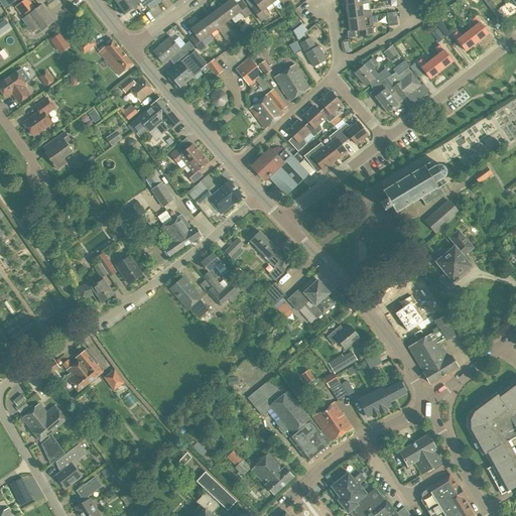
[(138,0),(119,0),(116,2),(125,14),(140,2),(138,0)]
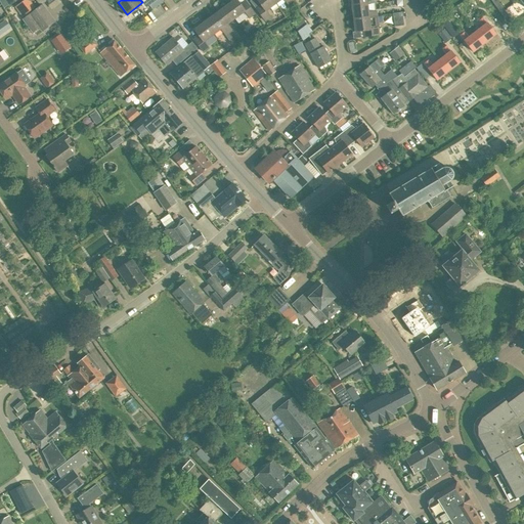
[(233,0),(225,6),(234,19),(245,11),(250,18),(255,14),(246,1),(241,5),(236,0),(233,0)]
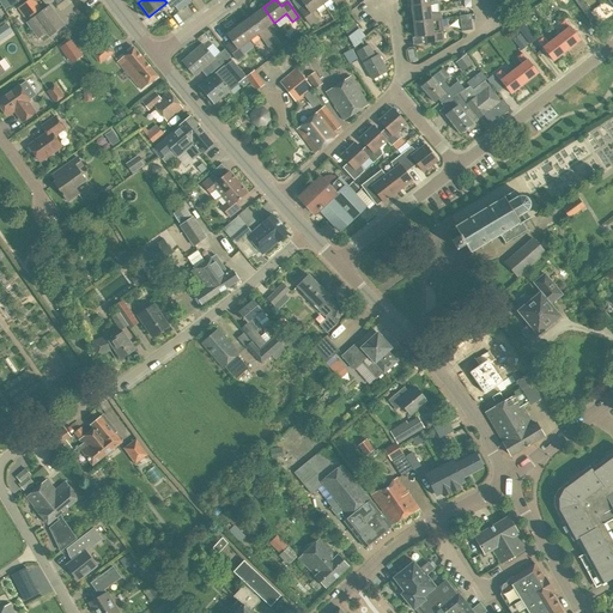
[(311,13),(323,5),(319,0),(301,0),(305,6),(299,11),(310,25),(317,20),(311,13)]
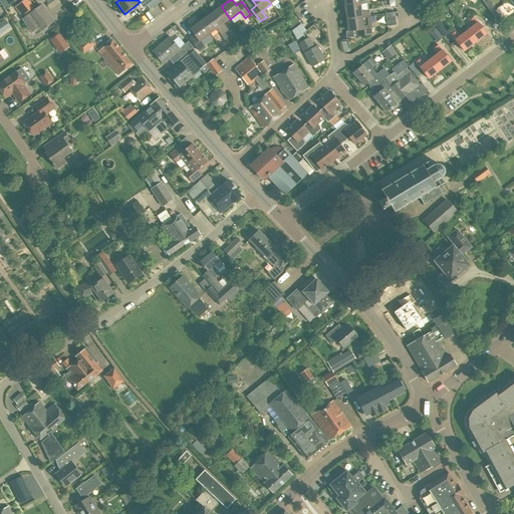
[(285,9),(289,6),(284,0),(267,0),(271,4),(276,0),(278,0),(282,5),(285,9)]
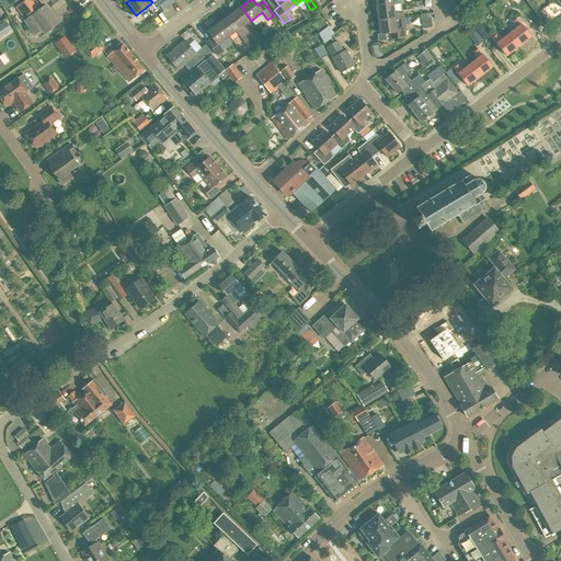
[(525,0),(534,11),(538,8),(531,0),(525,0)]
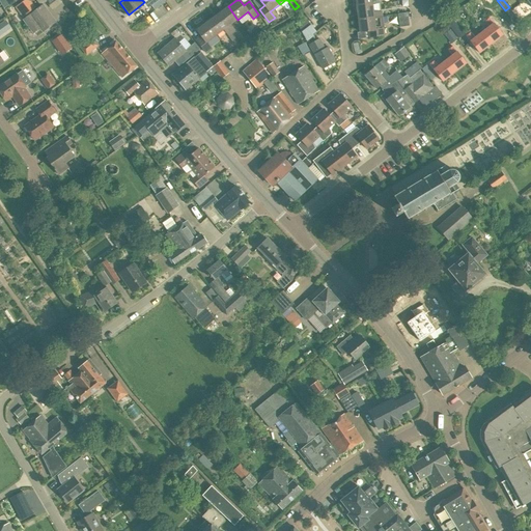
[(399,1),(392,3),(393,9),(401,8),(399,1)]
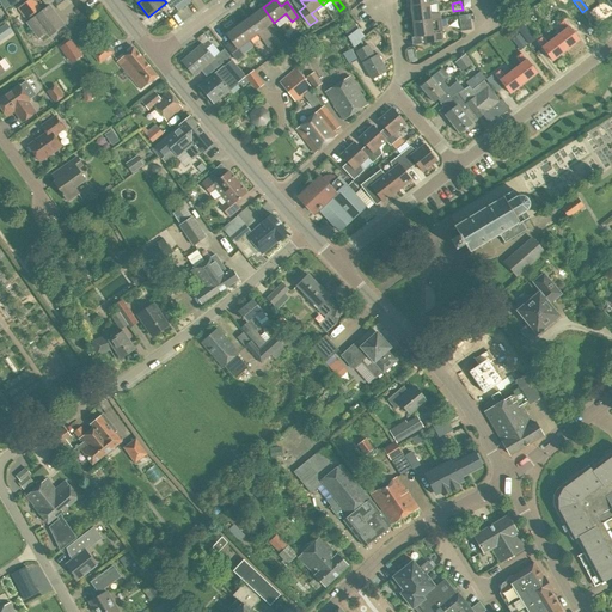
[(412,23),(432,20),(440,19),(440,14),(430,16),(429,5),(411,7),(412,23)]
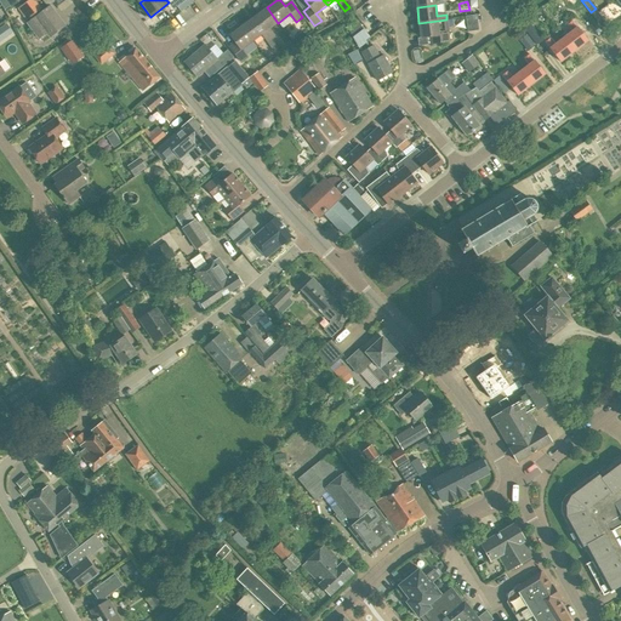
[(50,38),(66,26),(50,6),(27,23),(39,39),(46,33),(50,38)]
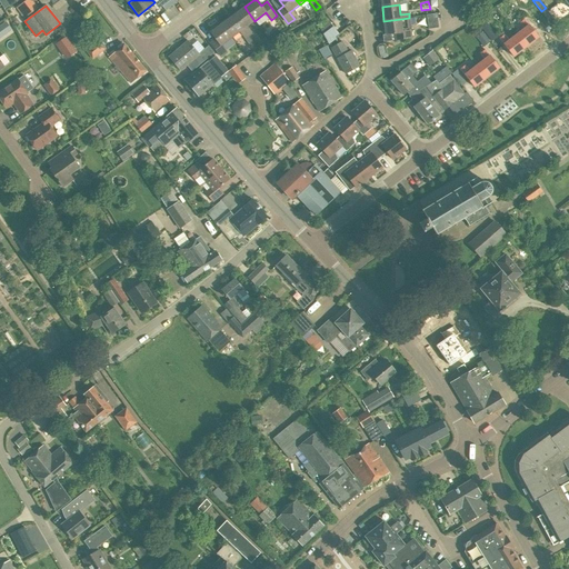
[(248,27),(255,21),(245,7),(233,16),(249,36),(252,33),(248,27)]
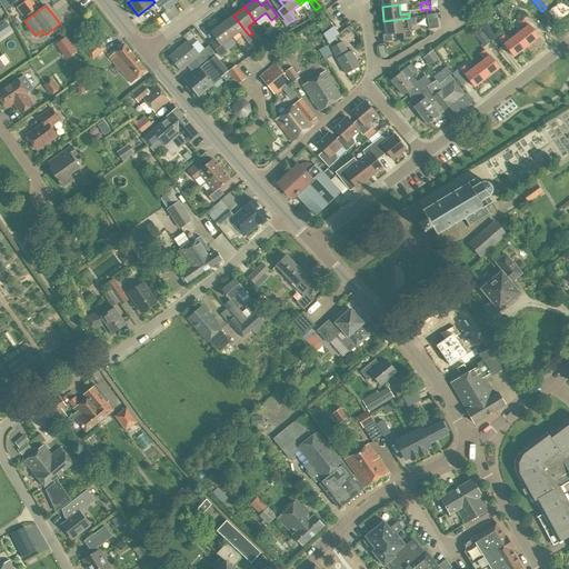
[(546,8),(541,11),(551,25),(555,21),(546,8)]
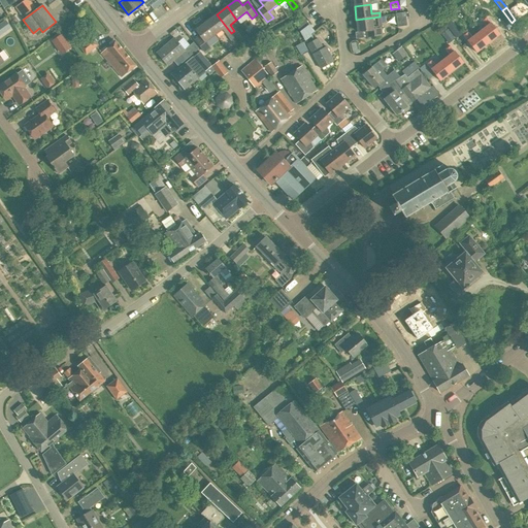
[(520,7),(513,12),(521,23),(527,17),(520,7)]
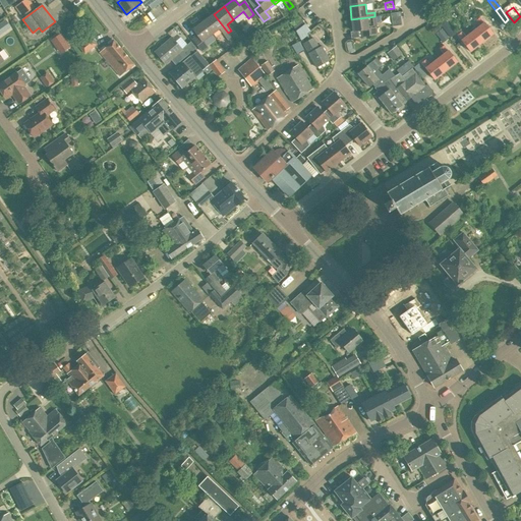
[(225,35),(228,33),(214,14),(204,21),(213,35),(220,29),(225,35)]
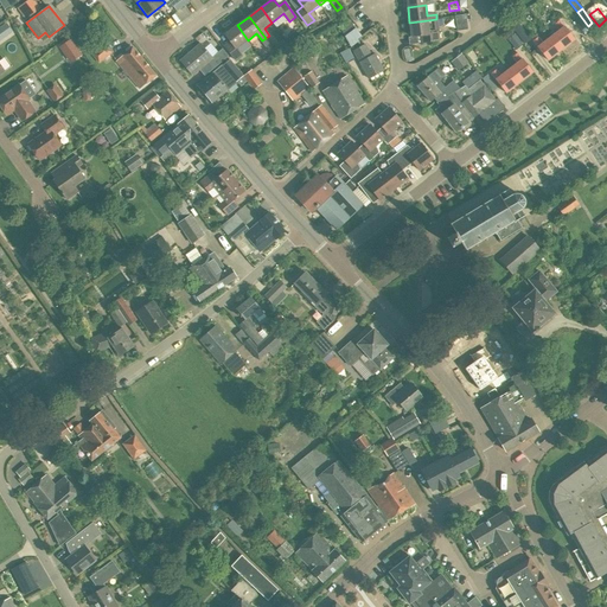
[(440,40),(439,33),(436,19),(428,20),(409,23),(411,37),(420,36),(421,43),(440,40)]
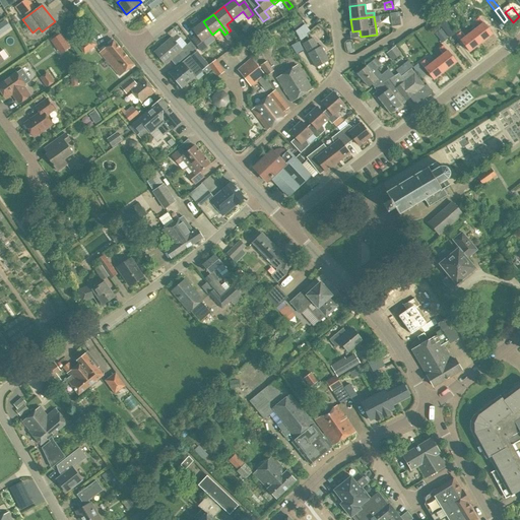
[(471,33),(479,44),(492,34),(483,23),(479,17),(474,21),(478,26),(471,33)]
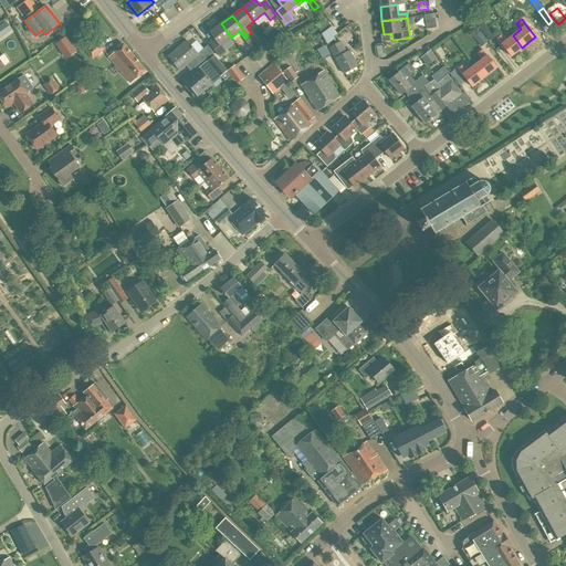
[(489,41),(494,37),(482,21),(477,25),(489,41)]
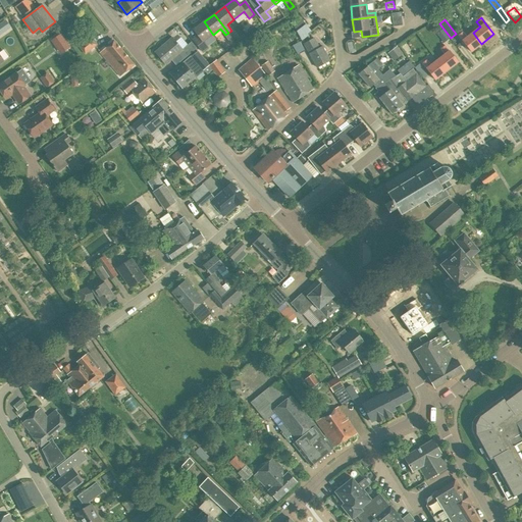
[(5,20),(0,23),(0,27),(4,33),(11,28),(5,20)]
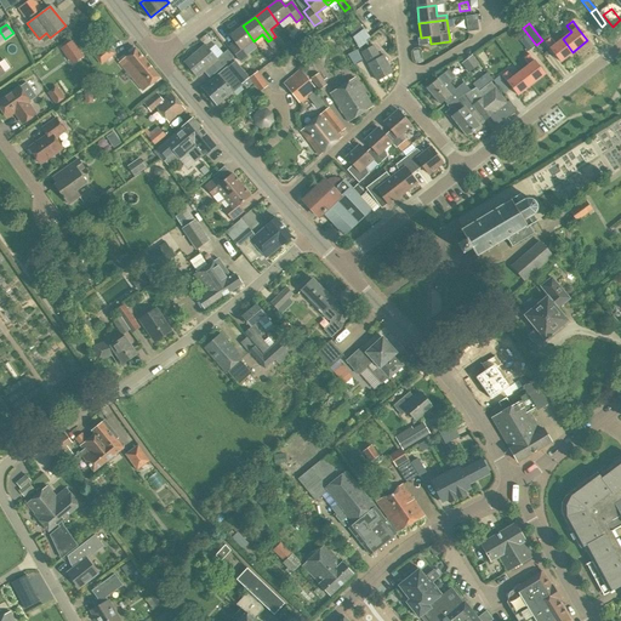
[(243,50),(254,41),(243,26),(231,34),(235,43),(229,46),(240,62),(248,57),(243,50)]
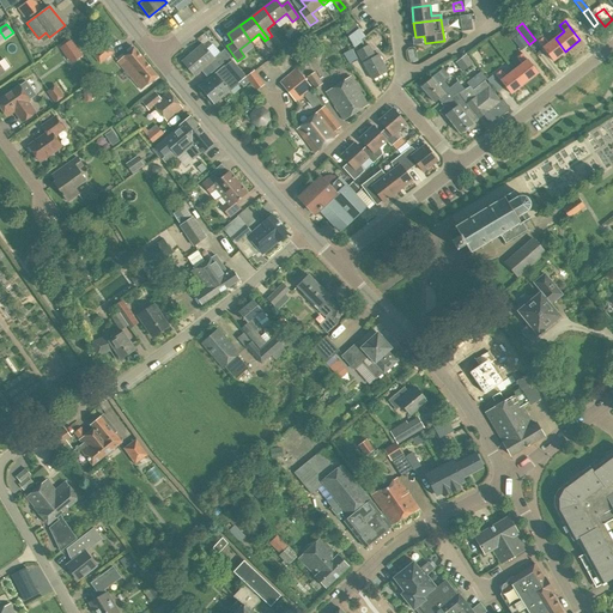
[(360,40),(364,37),(359,31),(349,38),(354,48),(362,42),(360,40)]
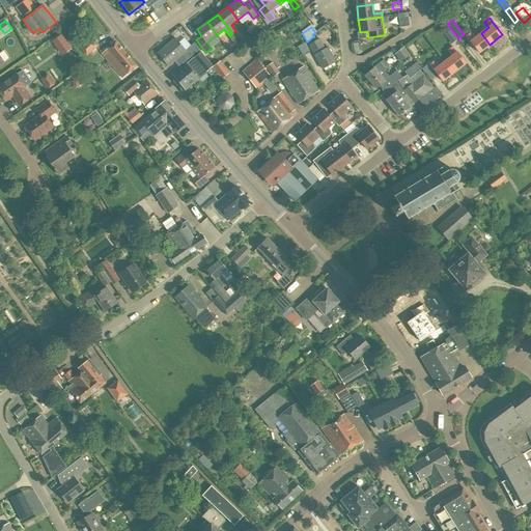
[(451,44),(457,38),(451,30),(445,35),(451,44)]
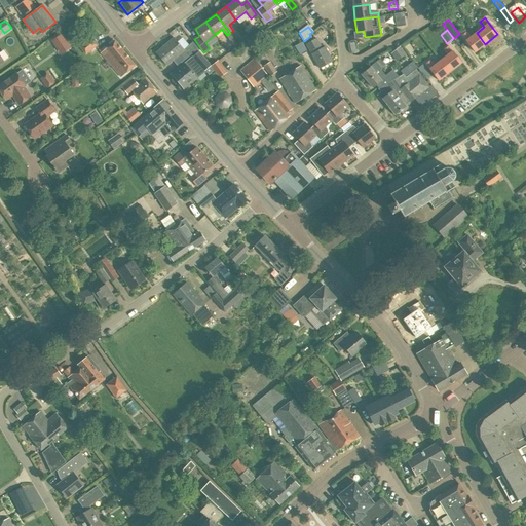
[(485,44),(477,33),(471,38),(466,32),(461,36),(475,52),(485,44)]
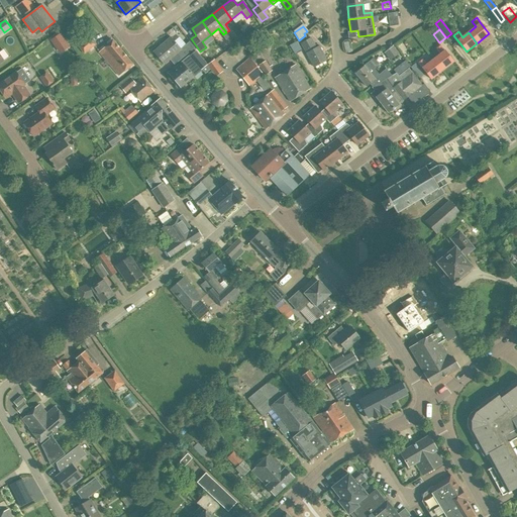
[(61,33),(50,40),(55,47),(65,40),(61,33)]
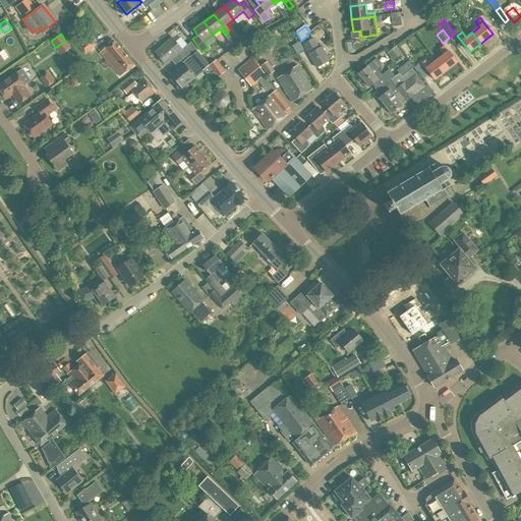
[(84,55),(96,46),(90,37),(78,46),(84,55)]
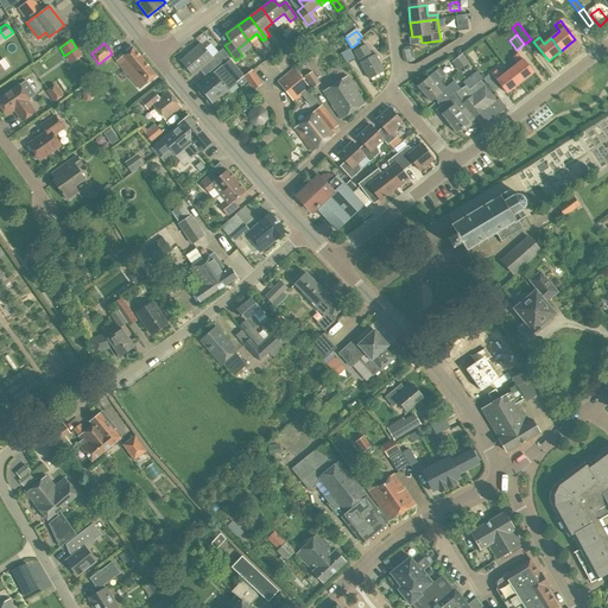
[(223,49),(213,57),(201,44),(181,61),(192,75),(208,63),(214,69),(229,56),(223,49)]
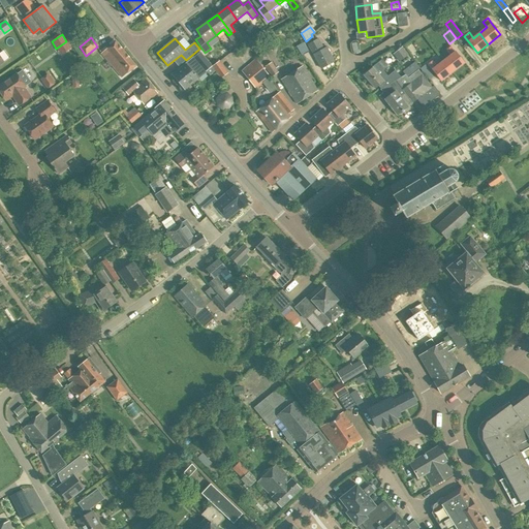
[(324,49),(318,38),(308,44),(313,55),(321,69),(334,62),(327,48),(324,49)]
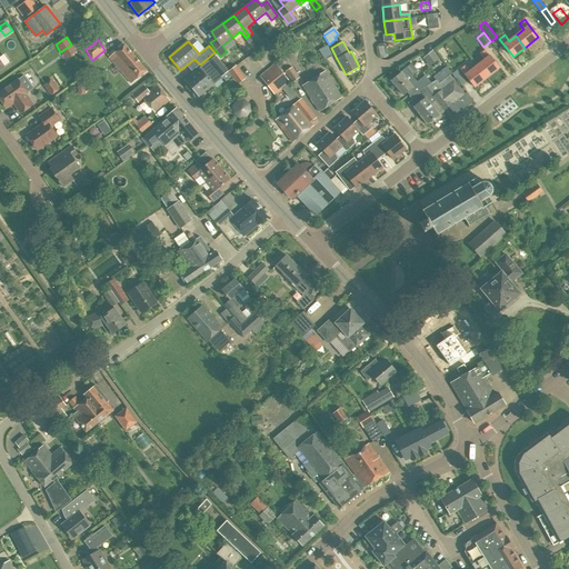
[(125,43),(108,58),(130,83),(147,70),(125,43)]
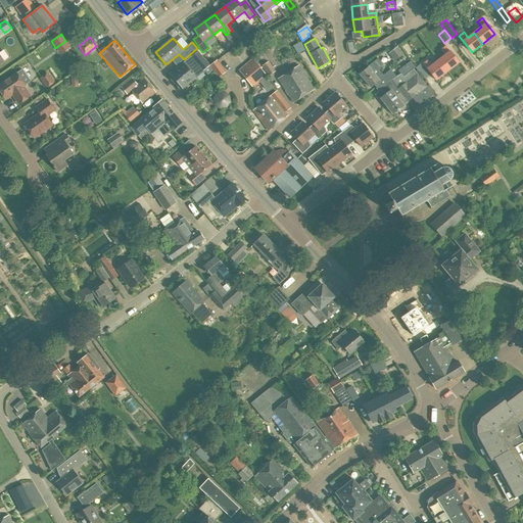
[(297,47),(303,55),(307,51),(301,44),(297,47)]
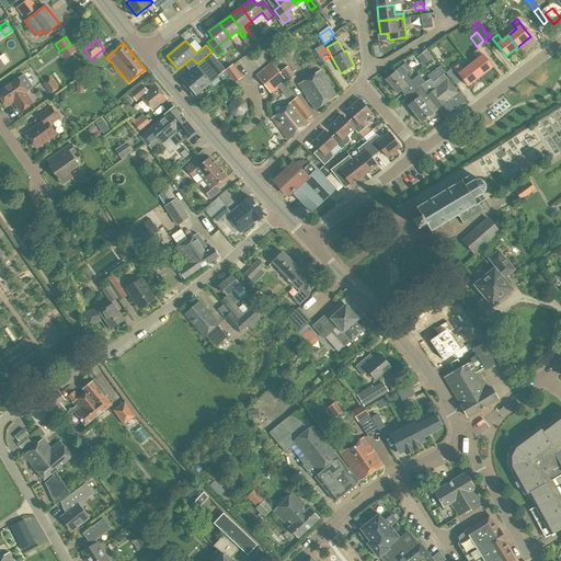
[(470,65),(478,78),(492,67),(478,49),(473,53),(478,59),(470,65)]
